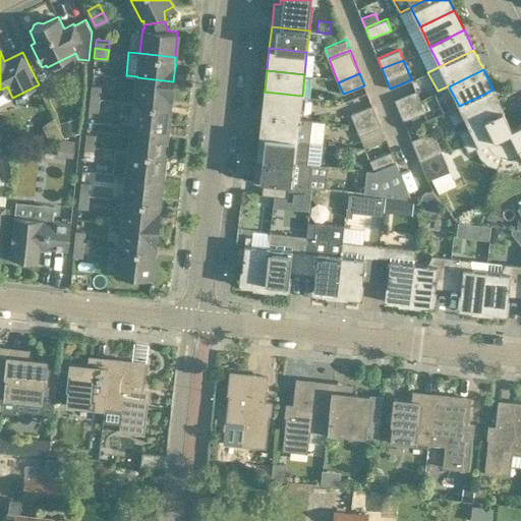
[(136,77),(134,102),(169,105),(170,99),(171,99),(173,81),(136,77)]
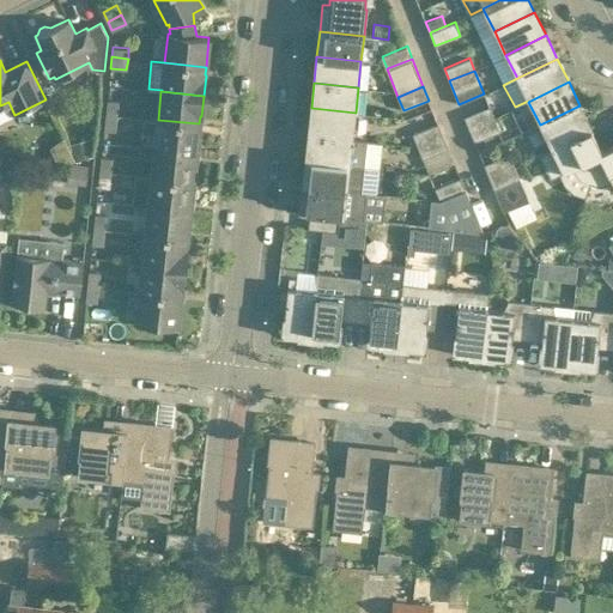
[(109,98),(108,114),(119,115),(120,99),(109,98)]
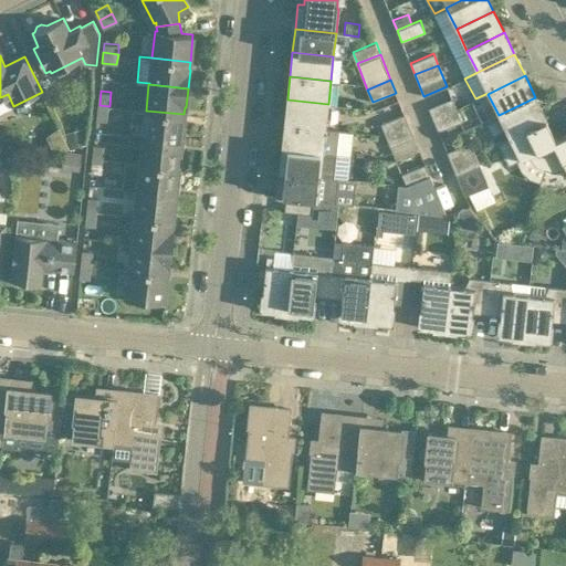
[(452,97),(428,107),(433,119),(457,109),(452,97)]
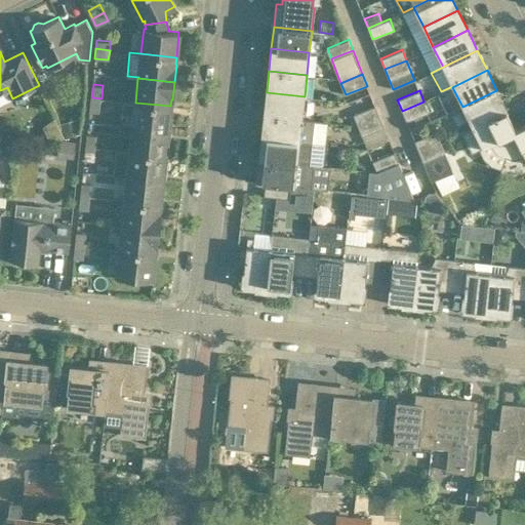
[(462,107),(472,126),(507,110),(496,90),(462,107)]
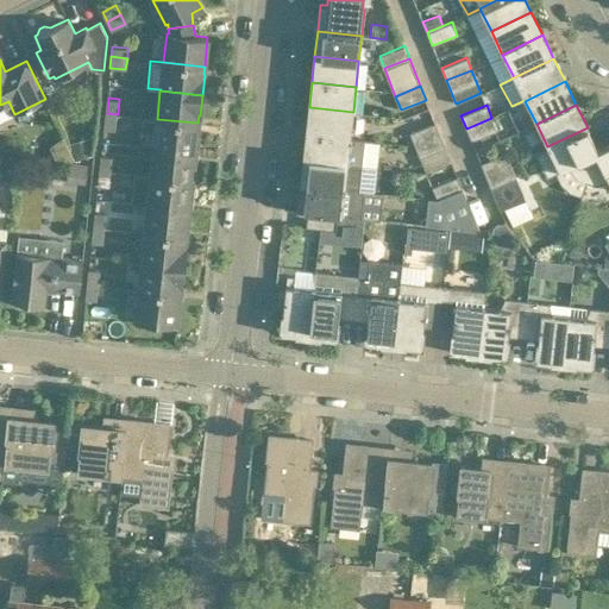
[(309,107),(306,133),(350,138),(353,112),(309,107)]
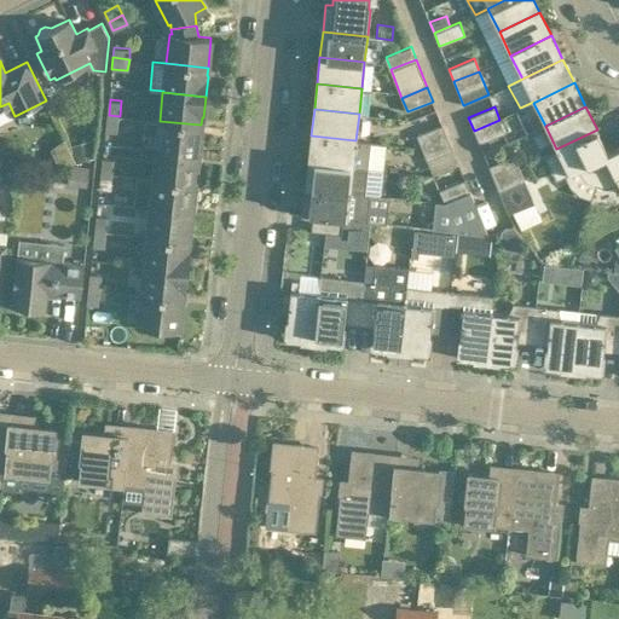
[(106,115),(104,131),(116,132),(117,116),(106,115)]
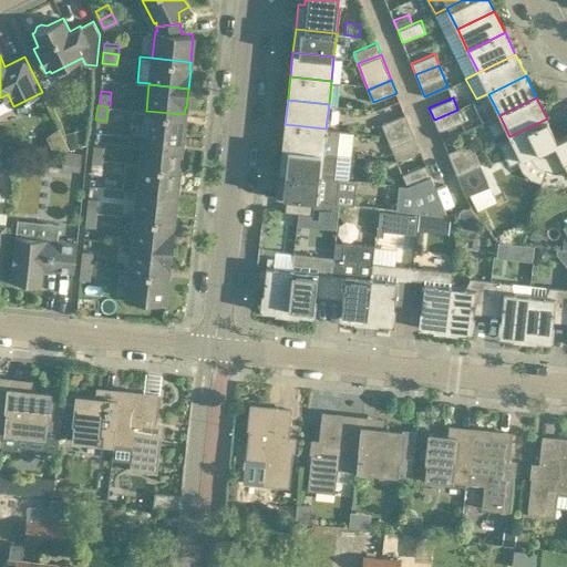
[(132,110),(131,124),(145,125),(143,137),(182,141),(184,114),(146,111),(146,112),(132,110)]
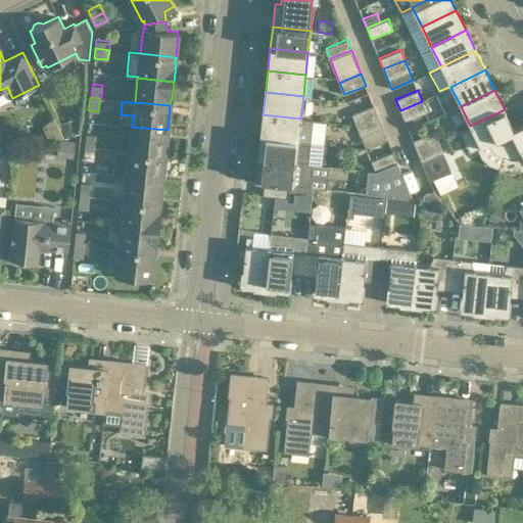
[(422,101),(400,110),(405,121),(427,111),(422,101)]
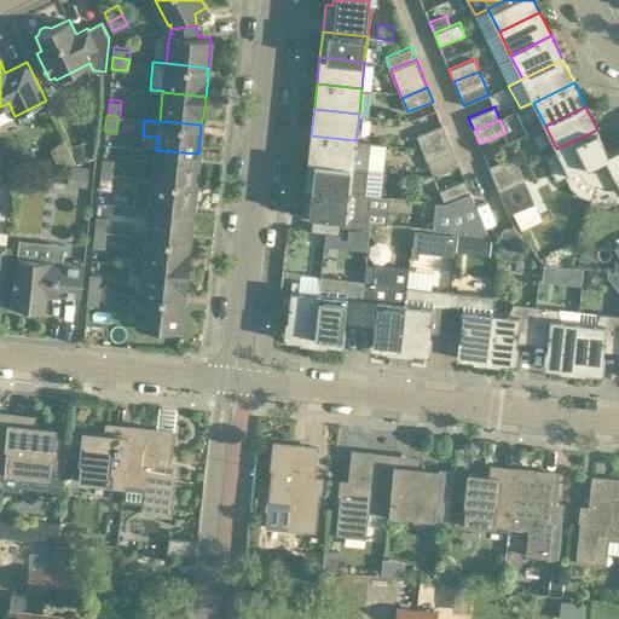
[(443,125),(416,136),(422,148),(447,137),(443,125)]
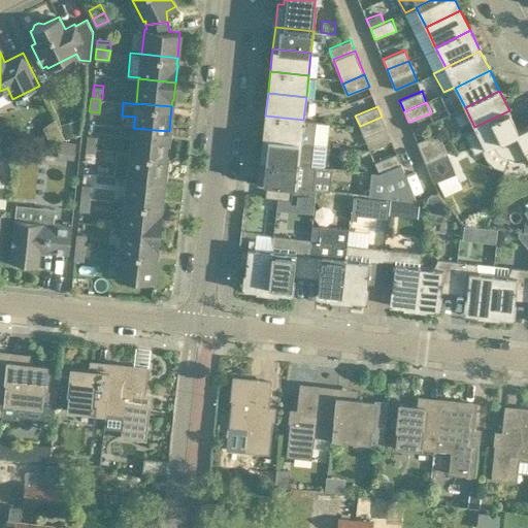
[(474,127),(463,133),(473,154),(482,150),(485,147),(493,144),(497,152),(502,156),(507,157),(508,154),(518,128),(509,110),(474,127)]
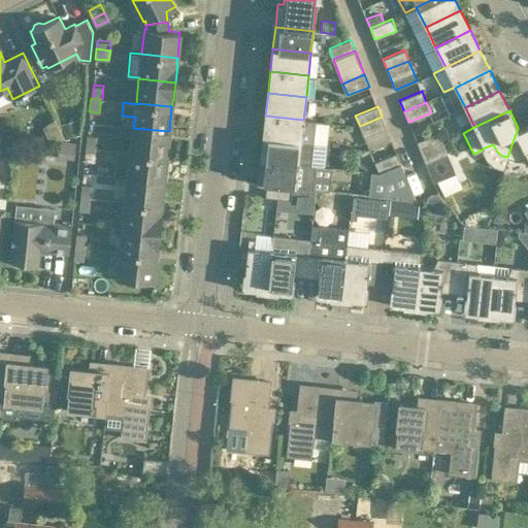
[(265,116),(263,137),(311,142),(314,121),(303,120),(265,116)]
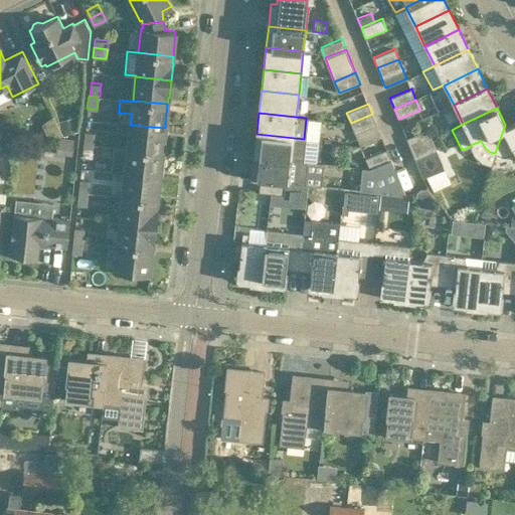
[(372,114),(351,123),(355,134),(377,125),(372,114)]
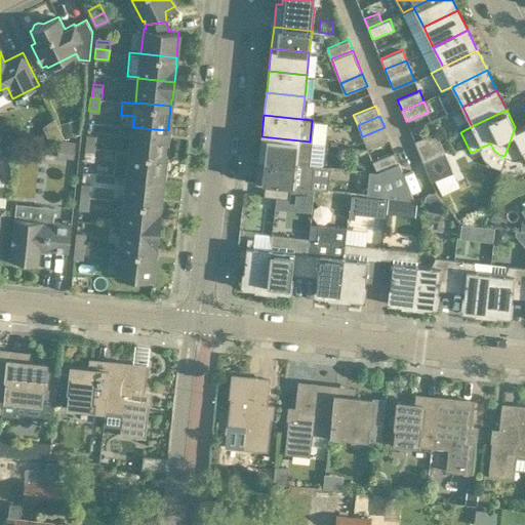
[(76,118),(61,123),(65,136),(80,132),(76,118)]
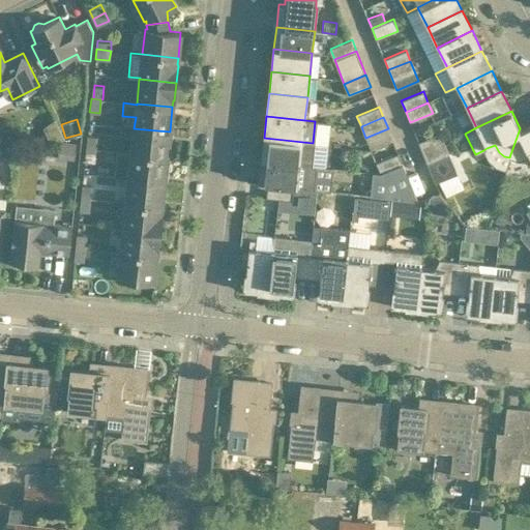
[(315,121),(313,143),(328,145),(330,122),(315,121)]
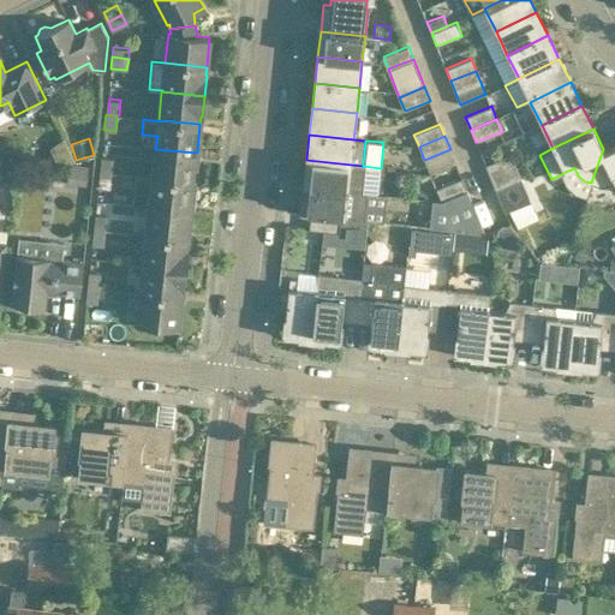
[(592,179),(591,183),(602,186),(609,184),(614,181),(614,183),(614,143),(603,149),(592,179)]
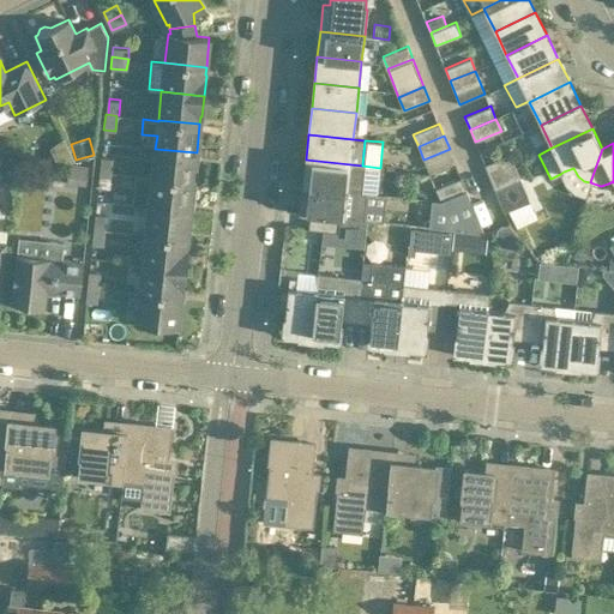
[(155,149),(152,178),(193,181),(194,179),(197,179),(198,164),(196,163),(197,152),(155,149)]
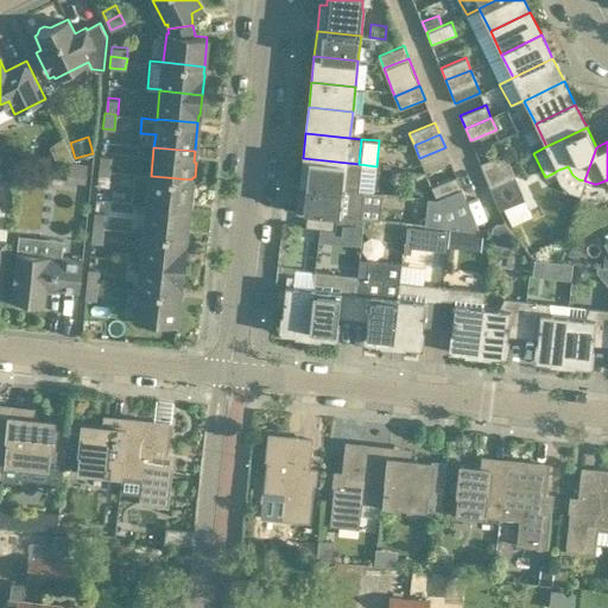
[(451,163),(445,147),(419,158),(426,172),(451,163)]
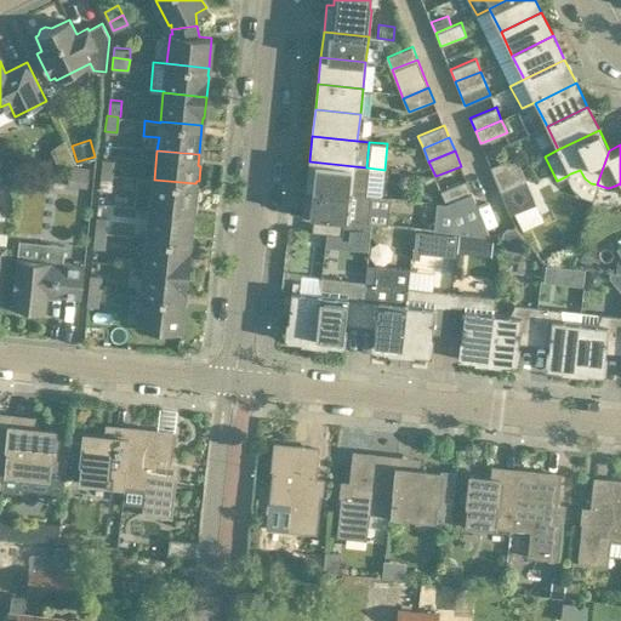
[(514,157),(490,166),(495,178),(520,169),(514,157)]
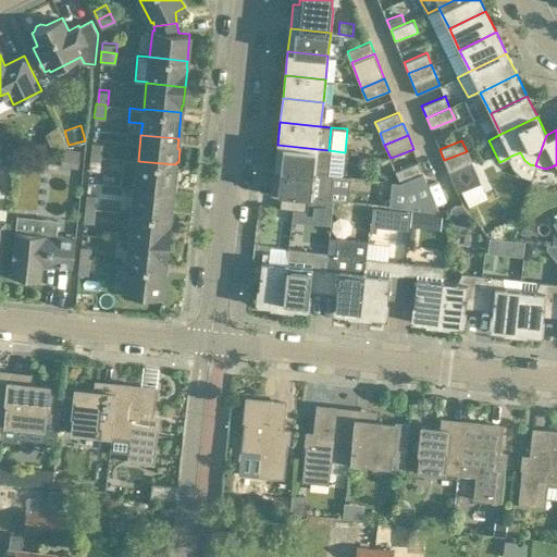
[(91,141),(90,156),(100,157),(102,144),(91,141)]
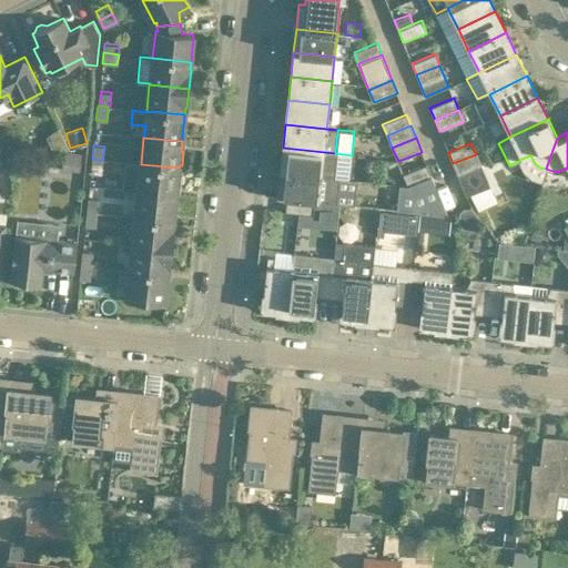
[(283,148),(281,172),(333,178),(335,153),(283,148)]
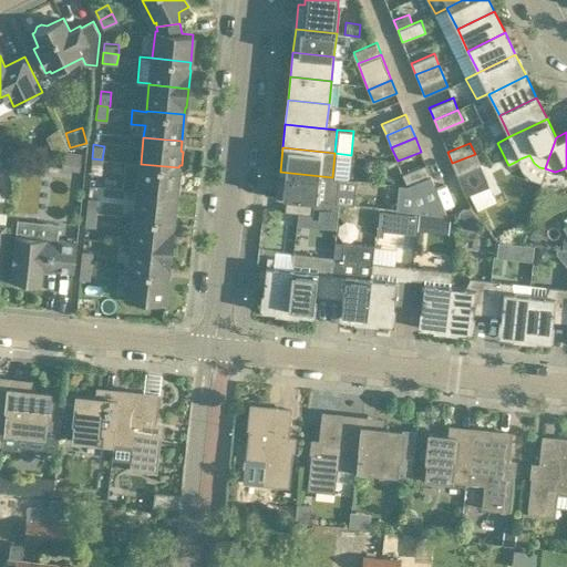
[(8,148),(0,151),(4,163),(17,157),(14,151),(8,148)]
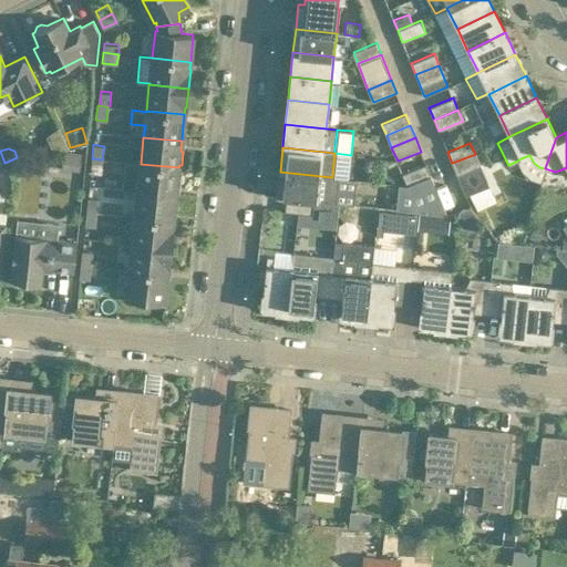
[(63,151),(62,164),(80,166),(82,153),(63,151)]
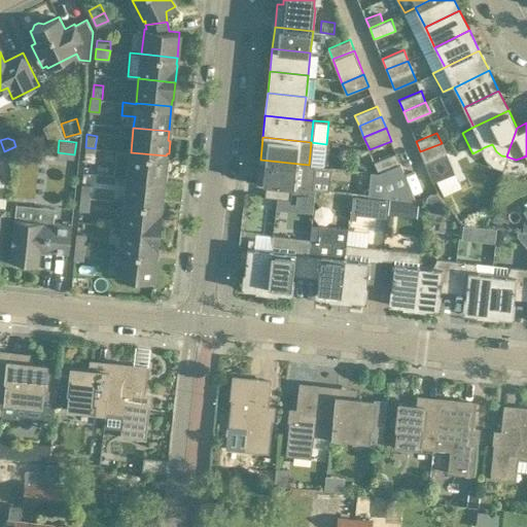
[(323,166),(326,144),(311,142),(309,165),(315,165),(323,166)]
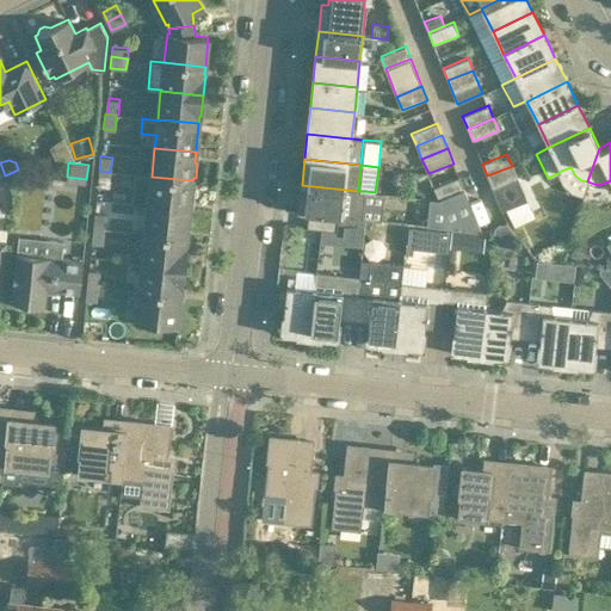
[(512,166),(487,176),(492,189),(501,211),(505,209),(526,201),(512,166)]
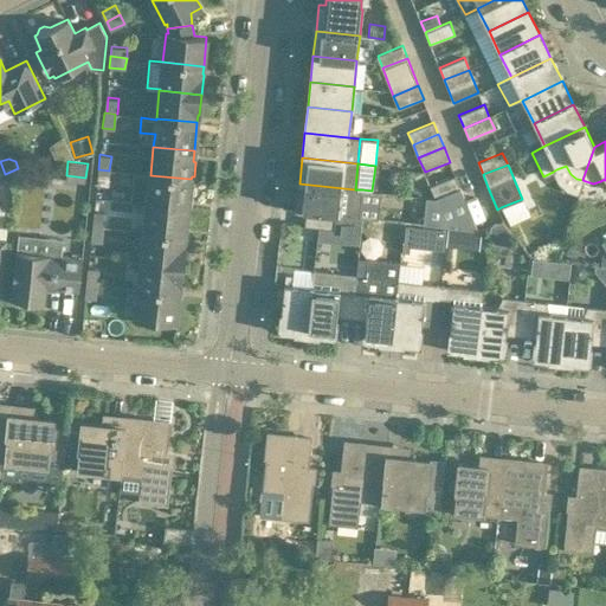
[(571,174),(566,166),(556,169),(553,172),(559,184),(567,191),(579,194),(582,180),(577,179),(571,174)]
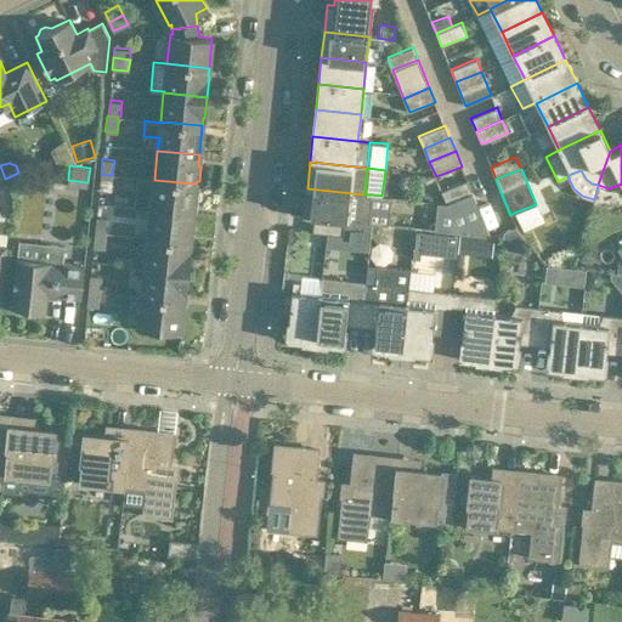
[(101,174),(99,190),(111,191),(112,175),(101,174)]
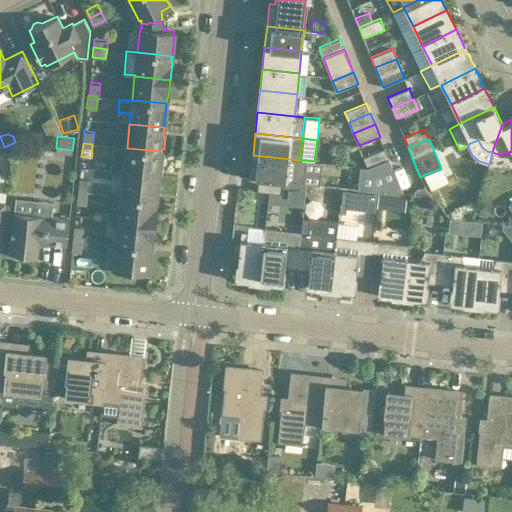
[(113,147),(111,170),(124,171),(159,175),(160,166),(162,167),(163,154),(161,154),(161,151),(127,148),(113,147)]
